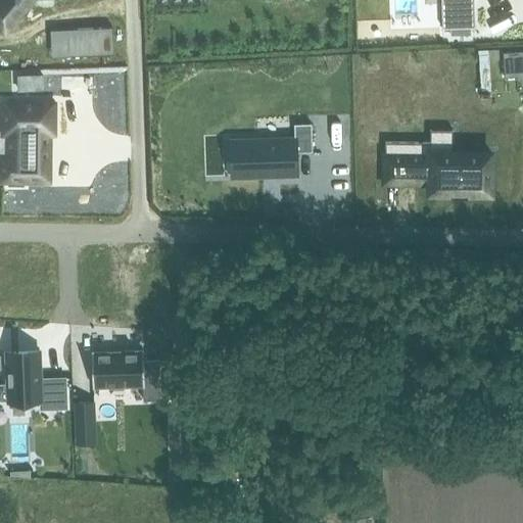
[(1,0),(0,3),(0,8),(17,19),(30,0),(1,0)]
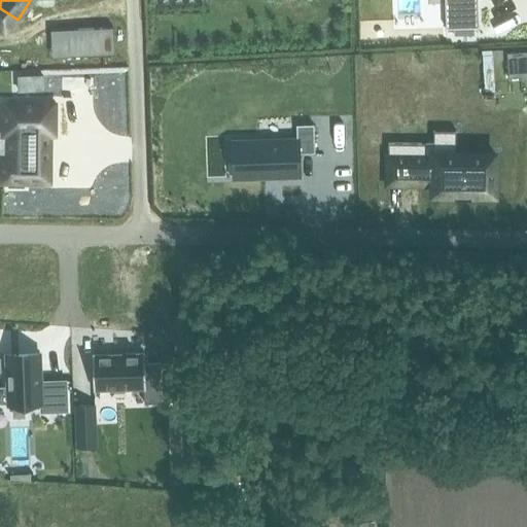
[(478,0),(445,0),(446,29),(479,28),(478,0)]
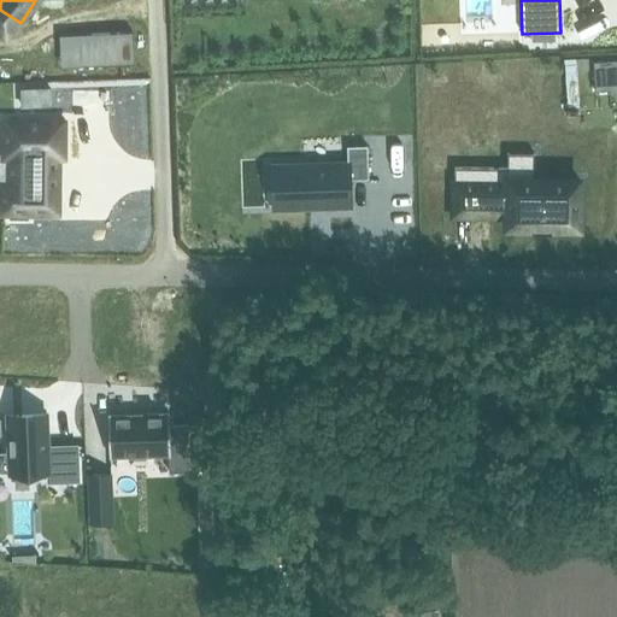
[(82,65),(135,63),(134,33),(81,35),(82,65)]
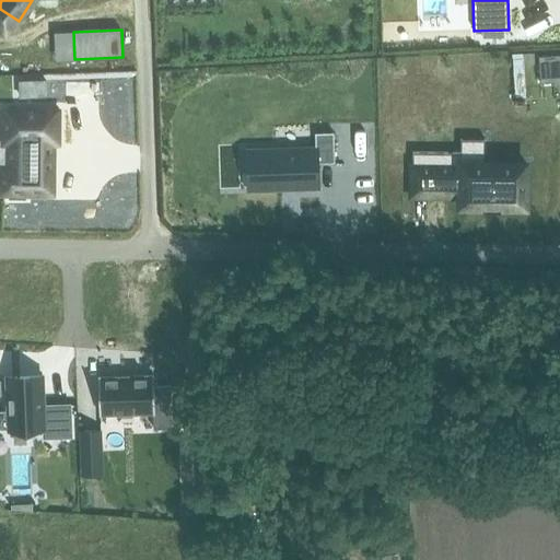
[(559,55),(539,56),(540,82),(553,82),(555,85),(559,84),(559,55)]
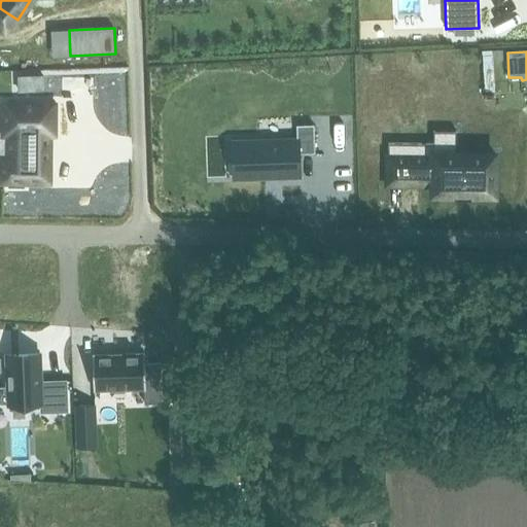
[(20,92),(43,91),(42,76),(20,76),(20,92)]
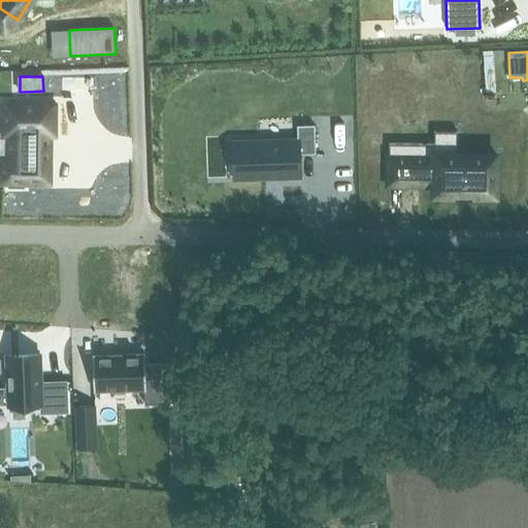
[(19,158),(1,158),(0,183),(9,183),(9,187),(24,187),(24,184),(50,184),(50,136),(55,136),(55,104),(4,103),(4,135),(19,135),(19,158)]
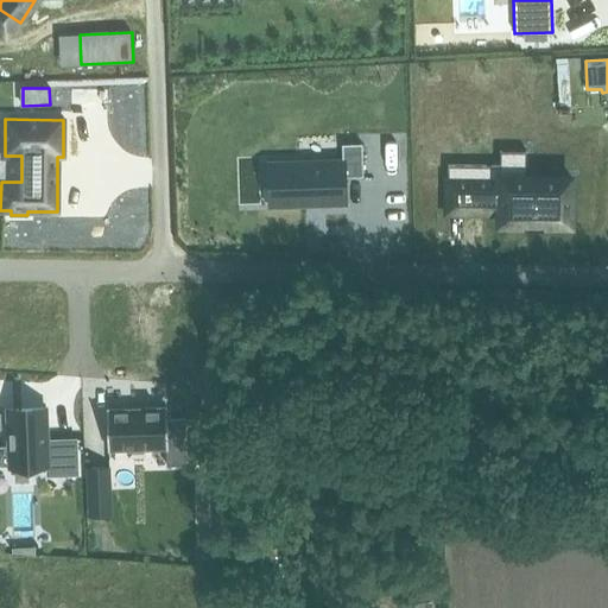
[(342,159),(266,163),(267,204),(346,202),(344,176),(362,175),(361,143),(342,143),(342,159)]
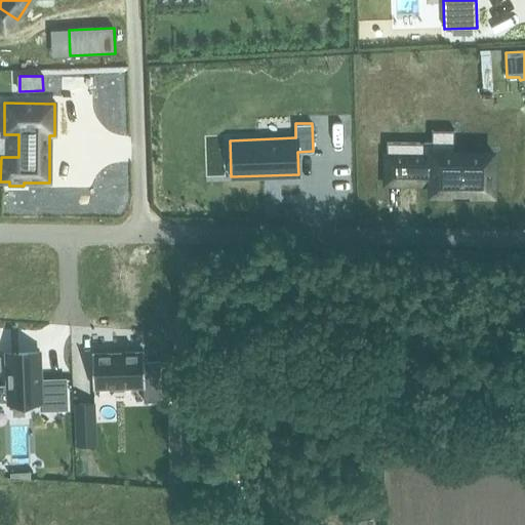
[(429,145),(385,144),(384,185),(429,186),(429,195),(452,196),(452,200),(468,200),(468,196),(491,196),(491,155),(452,155),(453,132),(430,131),(429,145)]
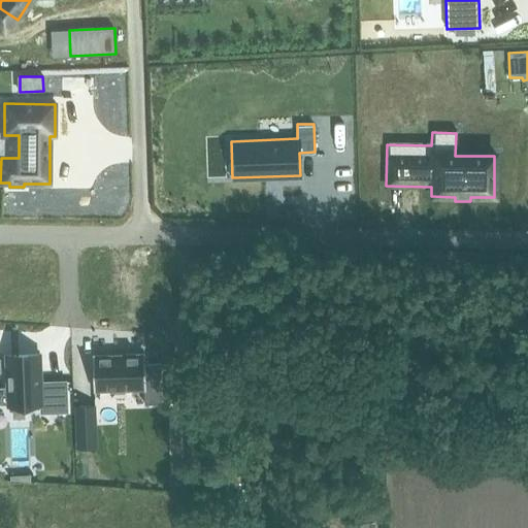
[(156,345),(104,347),(105,382),(157,381),(157,396),(173,396),(172,355),(157,356),(156,345)]
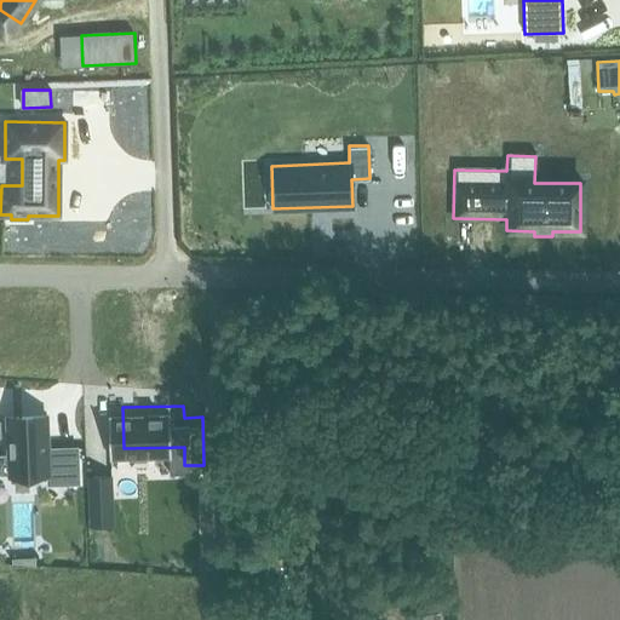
[(47,415),(7,417),(9,455),(10,474),(10,475),(49,474),(49,484),(79,483),(78,447),(49,448),(47,415)]
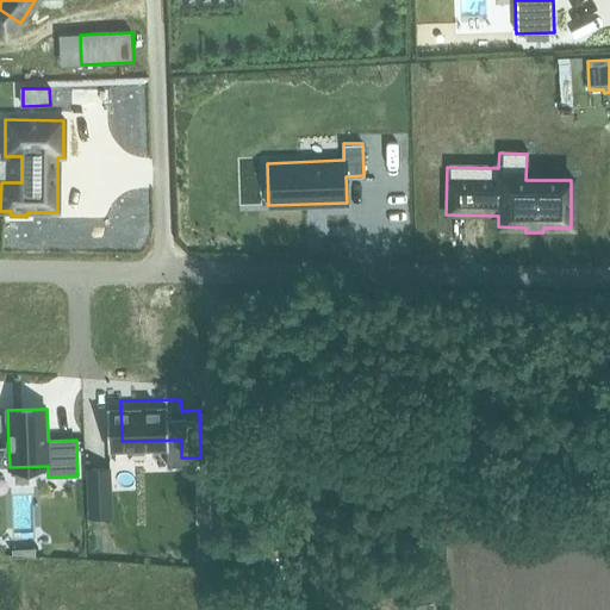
[(110,468),(88,470),(89,517),(112,516),(110,468)]
